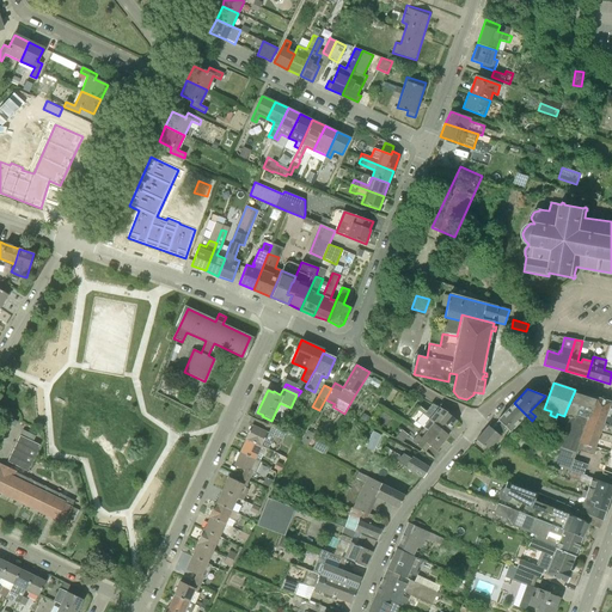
[(574,459),(580,442),(594,396),(575,390),(564,415),(574,417),(568,418),(552,464),(556,466),(569,471),(570,471),(574,459)]
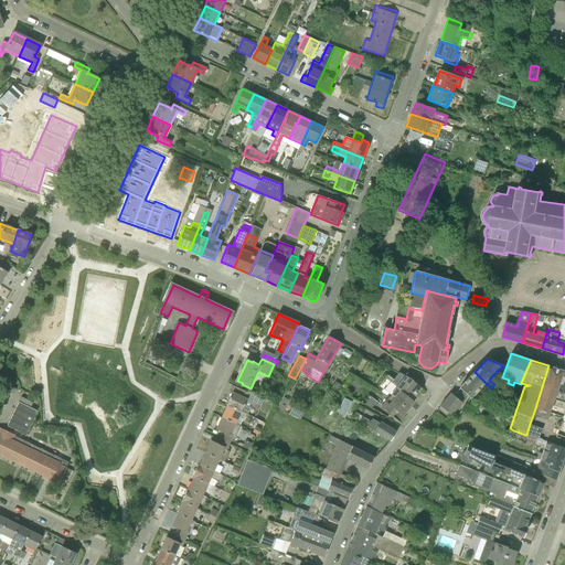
[(550,414),(552,405),(564,371),(548,365),(535,408),(550,414)]
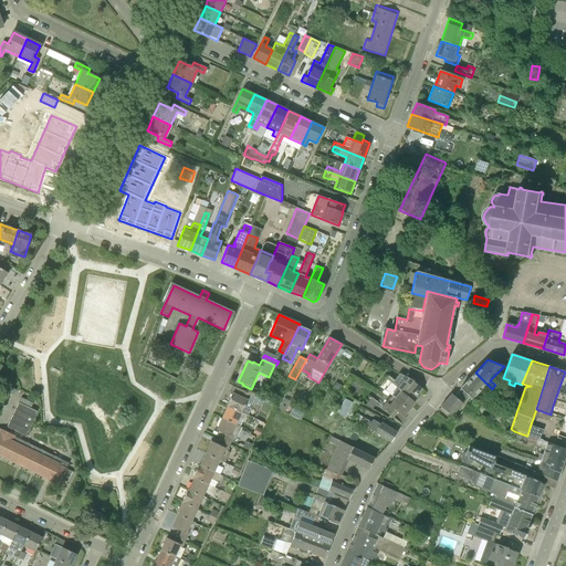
[(553,406),(565,410),(565,371),(553,406)]
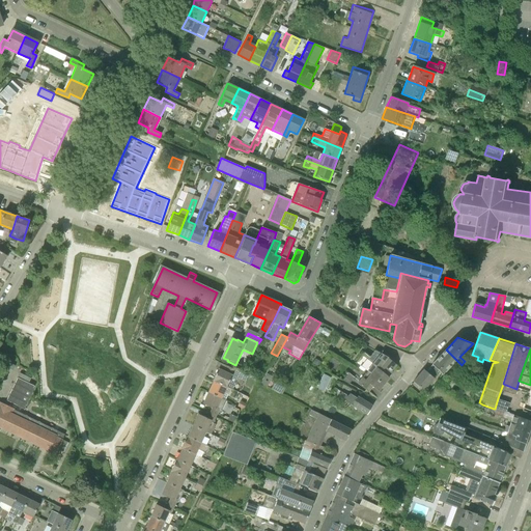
[(426,371),(434,378),(439,371),(443,375),(453,363),(458,368),(462,365),(446,350),(431,364),(432,365),(426,371)]
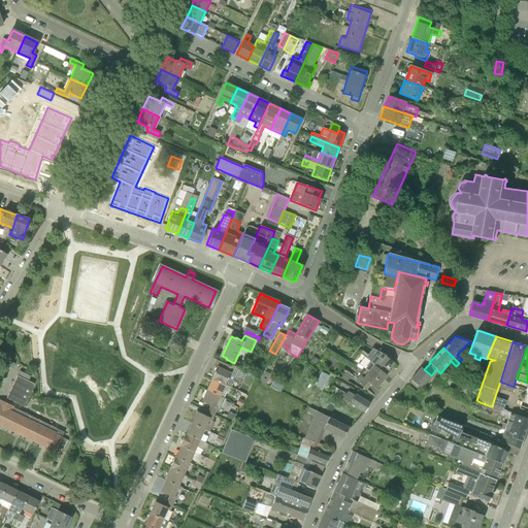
[(386,374),(394,363),(386,357),(373,349),(366,358),(370,361),(364,369),(371,374),(377,368),(386,374)]
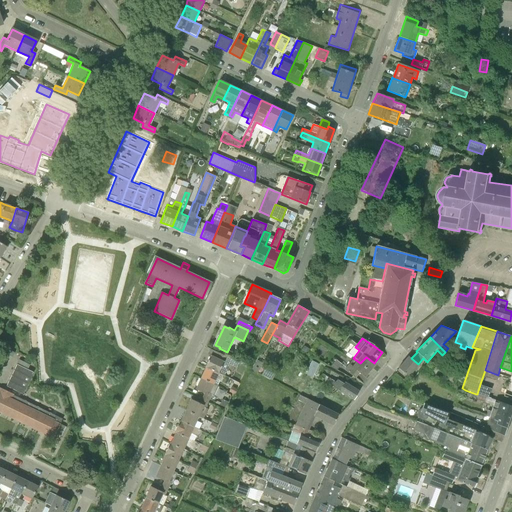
[(205,367),(206,368),(223,375),(224,376),(229,365),(231,366),(234,360),(220,353),(218,359),(211,355),(205,367)]
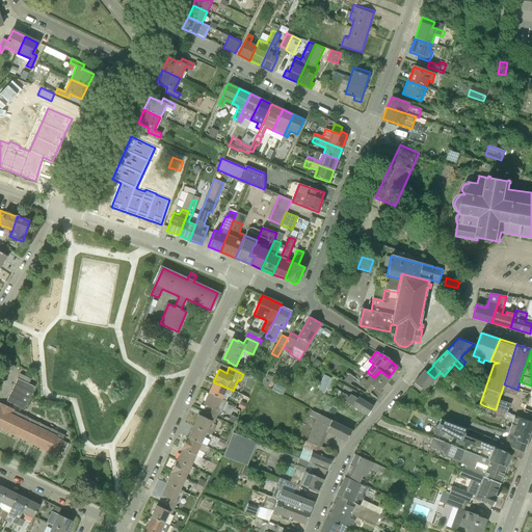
[(423,390),(425,392),(435,379),(434,378),(427,372),(425,370),(415,382),(423,390)]
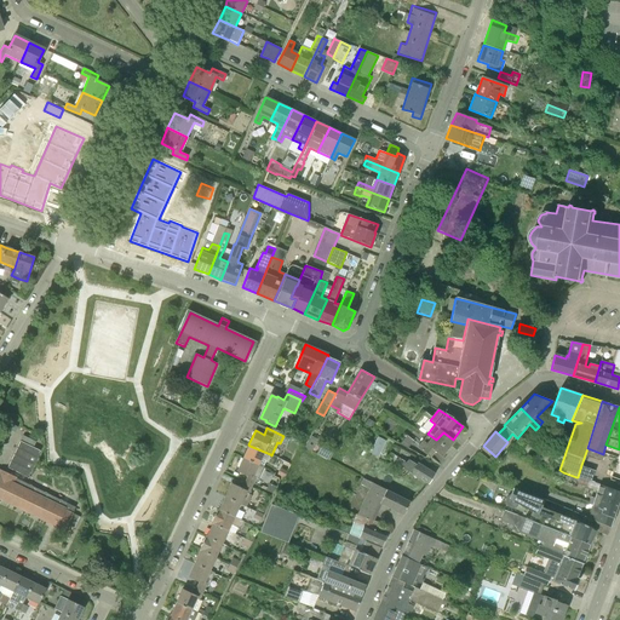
[(299,443),(303,438),(290,432),(287,437),(299,443)]
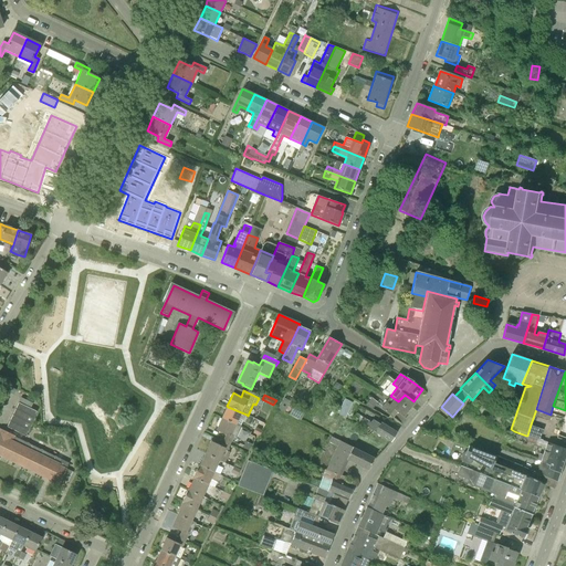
[(404,417),(406,413),(415,402),(413,401),(405,395),(398,401),(390,396),(380,409),(392,418),(397,411),(404,417)]
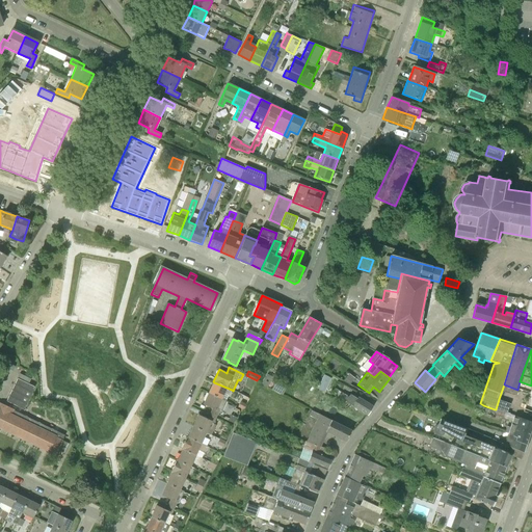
[(343,380),(350,384),(354,378),(349,373),(343,380)]
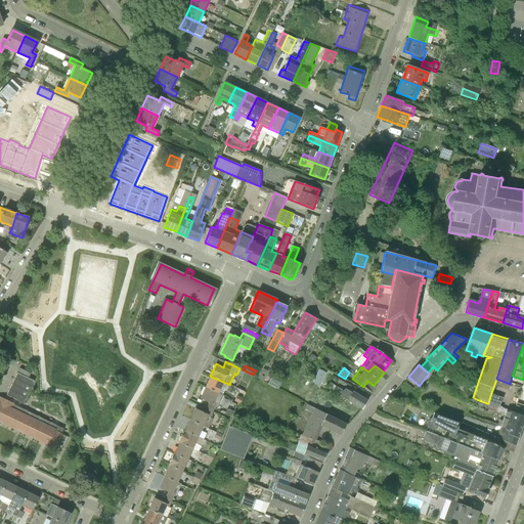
[(257,378),(263,381),(268,372),(262,368),(257,378)]
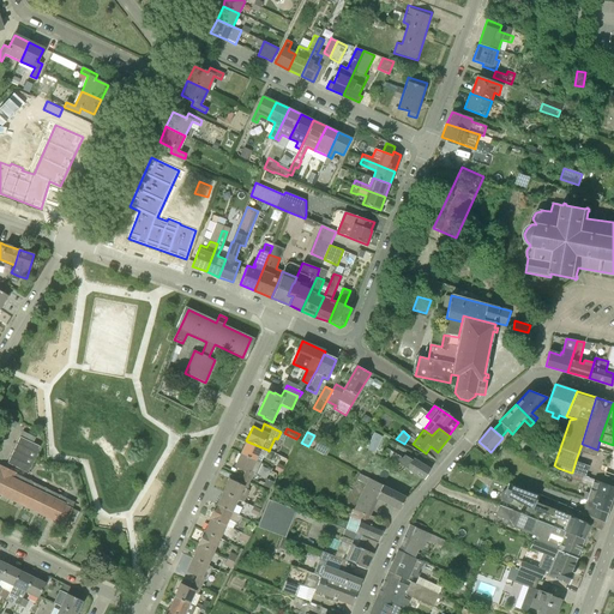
[(366,449),(374,452),(383,437),(373,433),(366,449)]
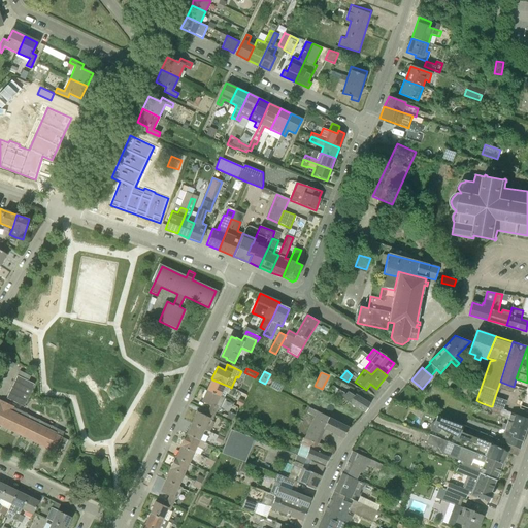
[(7,397),(24,405),(35,383),(19,375),(7,397)]
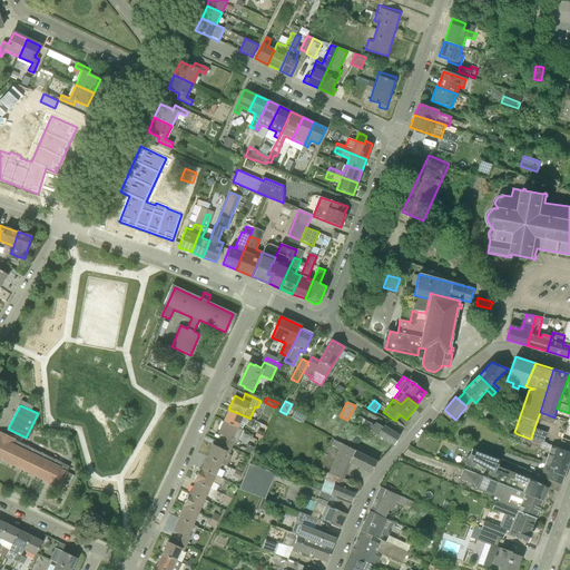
[(224,421),(238,428),(241,422),(245,424),(248,418),(229,410),(224,421)]
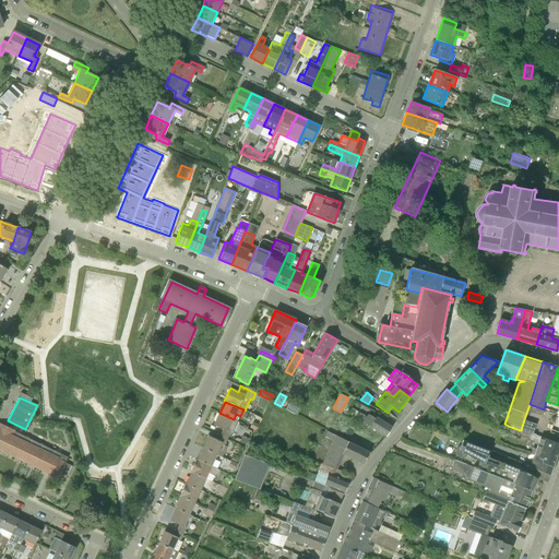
[(288,403),(285,409),(297,415),(300,407),(289,402),(288,403)]
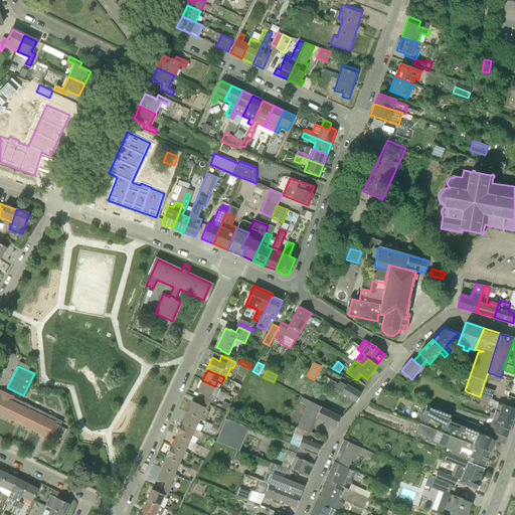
[(361,393),(346,384),(346,385),(339,381),(337,384),(324,376),(321,381),(341,393),(340,393),(356,402),(361,393)]
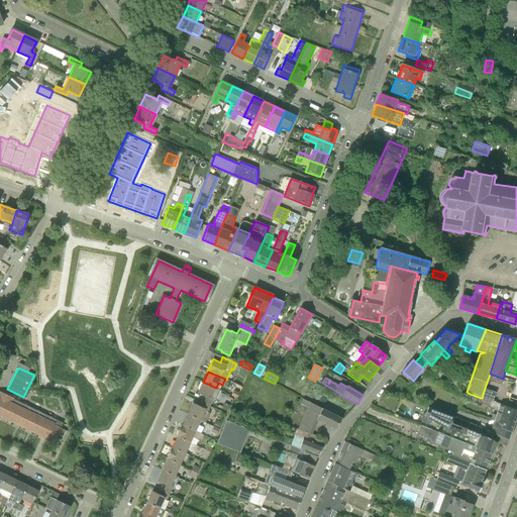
[(204,402),(210,405),(211,403),(214,405),(216,400),(220,390),(216,388),(203,382),(198,393),(207,397),(204,402)]
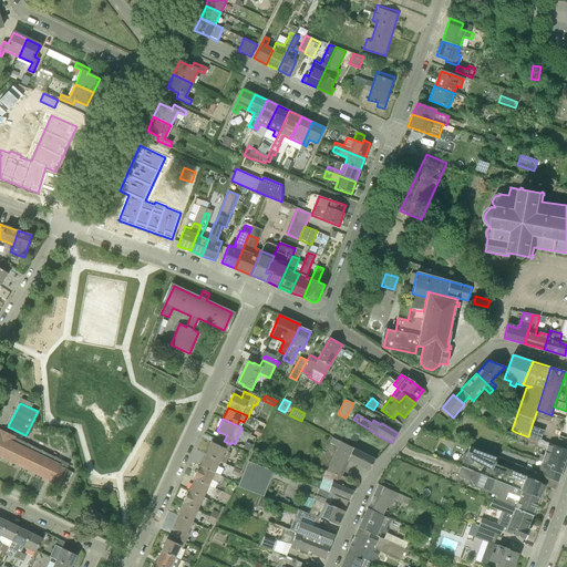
[(529,436),(538,440),(542,429),(532,425),(528,436),(529,436)]
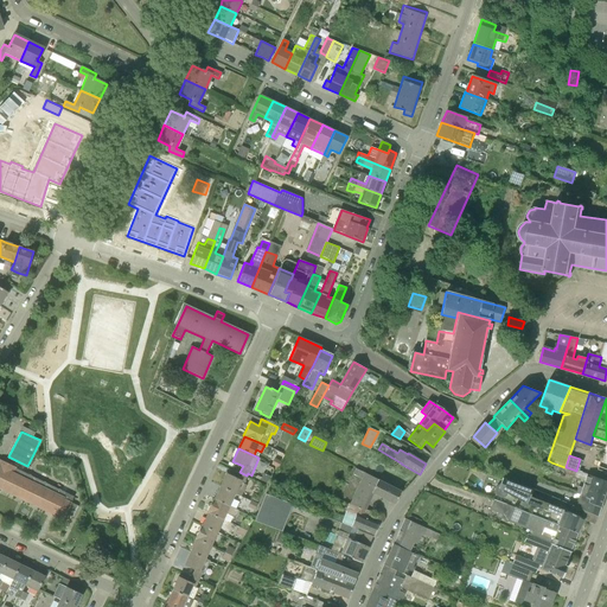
[(596,472),(606,475),(606,457),(602,455),(596,472)]
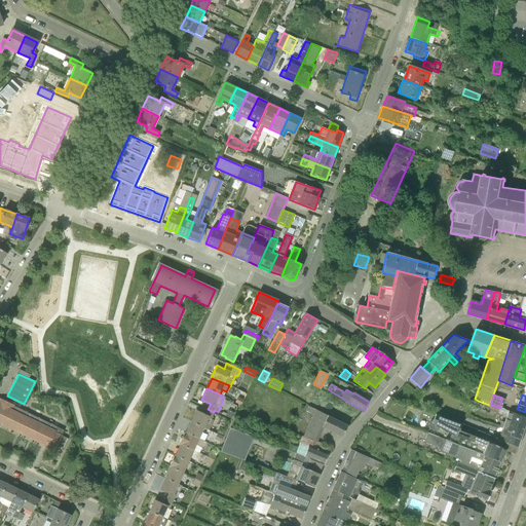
[(54,451),(65,430),(52,424),(53,424),(51,423),(51,424),(40,418),(38,417),(27,412),(26,411),(25,411),(14,406),(14,405),(0,398),(0,422),(42,444),(42,445),(54,451)]
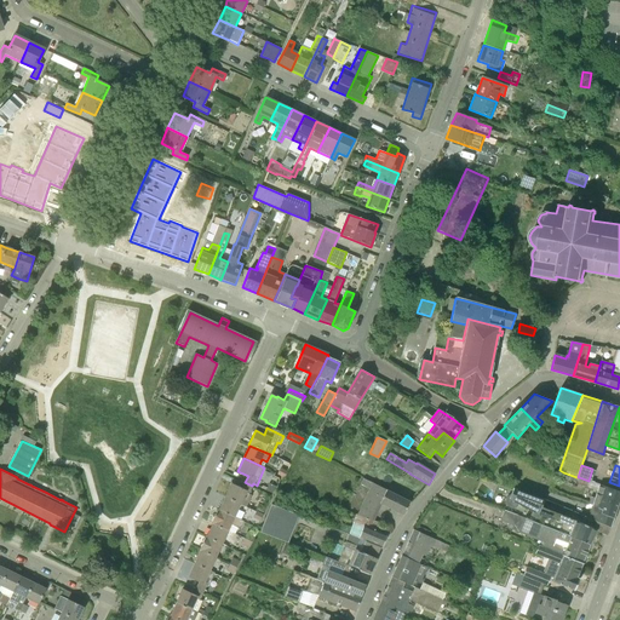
[(457,475),(453,486),(466,492),(472,476),(460,471),(457,475)]
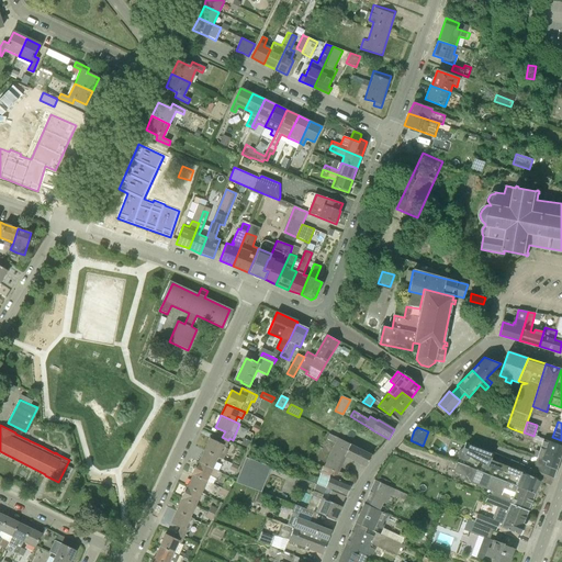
[(543,439),(534,436),(525,433),(523,439),(530,441),(531,439),(541,442),(543,439)]
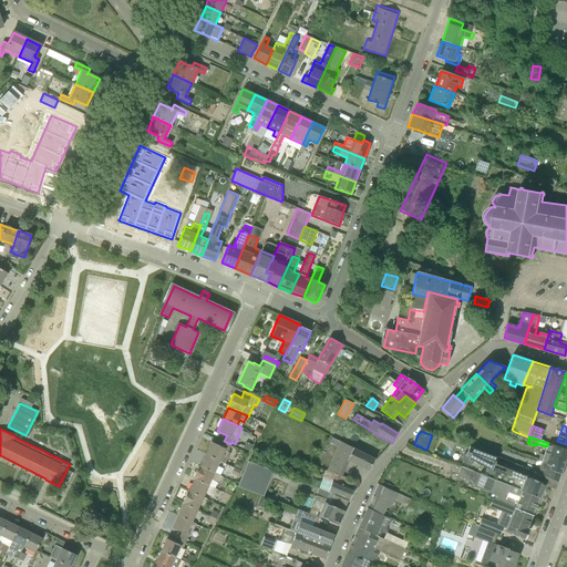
[(369,471),(374,459),(340,442),(332,437),(329,443),(338,447),(326,471),(331,472),(331,474),(340,476),(348,461),(369,471)]
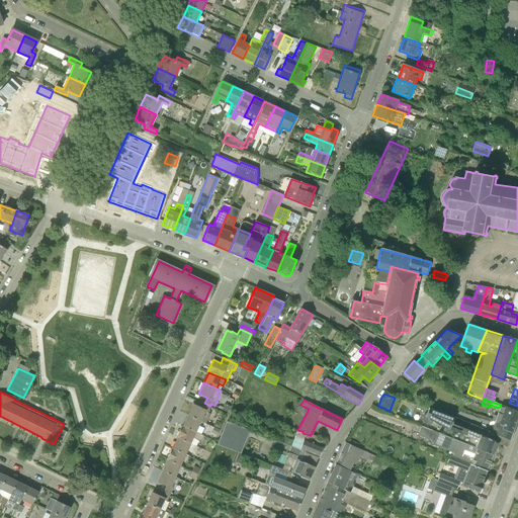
[(188,415),(204,423),(205,424),(210,414),(207,413),(210,406),(204,403),(202,408),(193,404),(188,415)]
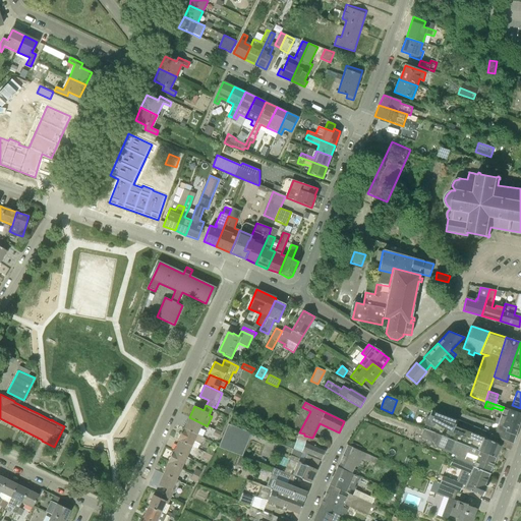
[(520,412),(516,411),(504,407),(502,410),(500,418),(519,424),(520,418),(520,412)]
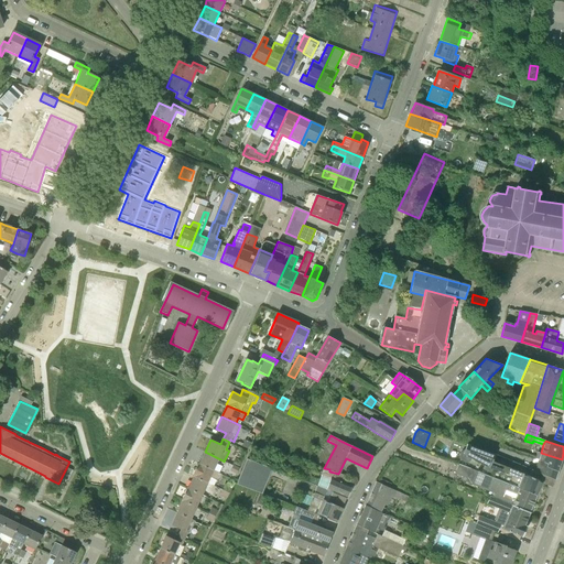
[(488,467),(491,461),(495,455),(467,445),(464,454),(488,467)]
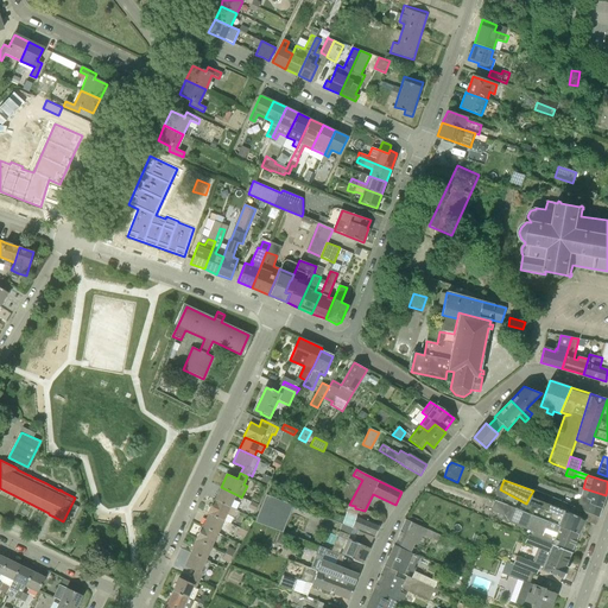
[(273,498),(279,486),(271,482),(265,494),(273,498)]
